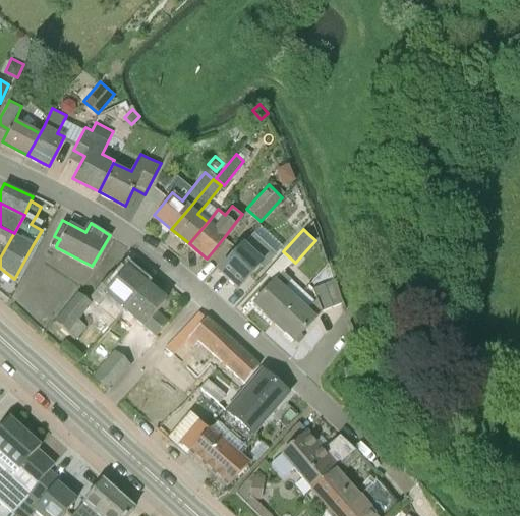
[(263,260),(253,252),(243,242),(219,269),(238,287),(251,272),(263,260)]
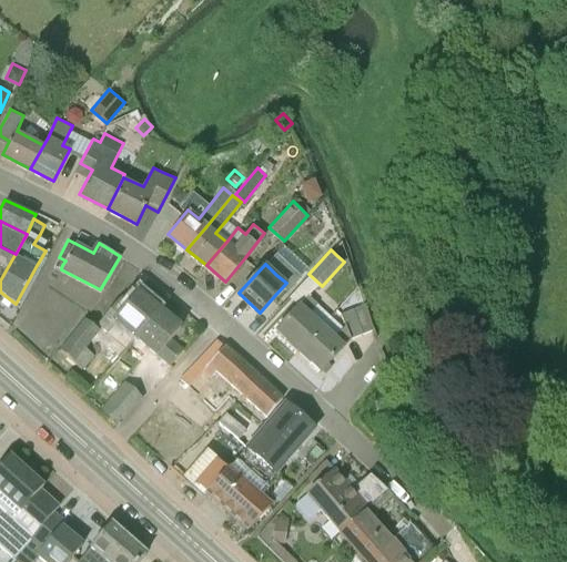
[(137,336),(160,308),(138,288),(128,300),(121,296),(114,303),(98,323),(108,331),(117,319),(137,336)]
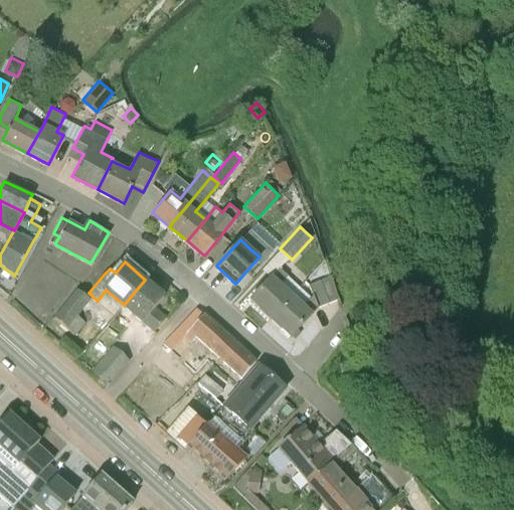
[(265,283),(250,298),(251,299),(260,306),(271,317),(293,294),(281,283),(288,275),(280,267),(272,275),(265,283)]
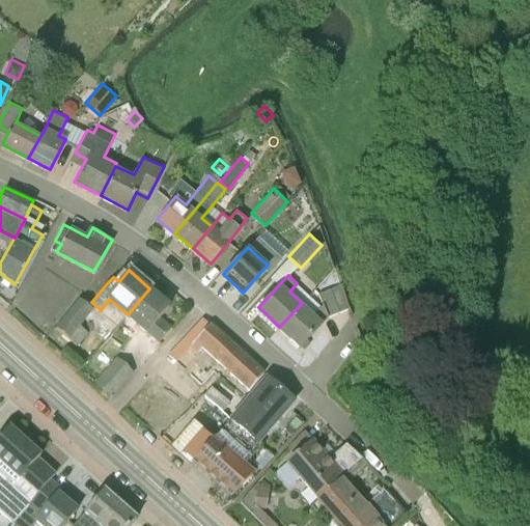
[(302,303),(279,327),(281,328),(290,337),(298,344),(300,345),(322,322),(328,314),(339,310),(330,287),(319,292),(321,297),(323,303),(321,305),(313,313),(302,303)]
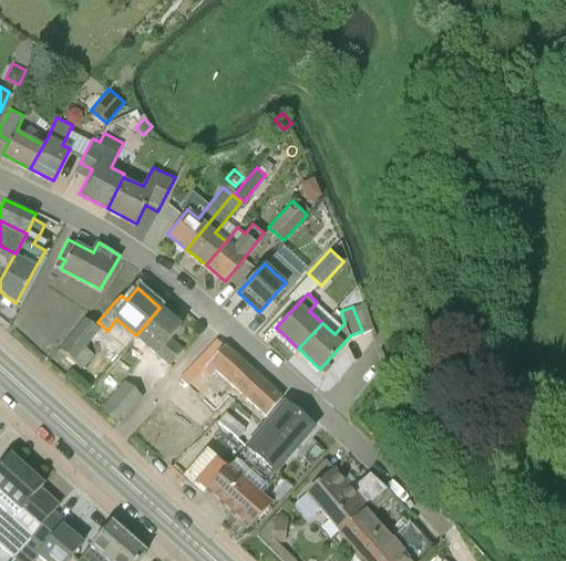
[(156,353),(157,351),(171,363),(183,347),(171,338),(181,324),(160,308),(136,335),(156,353)]
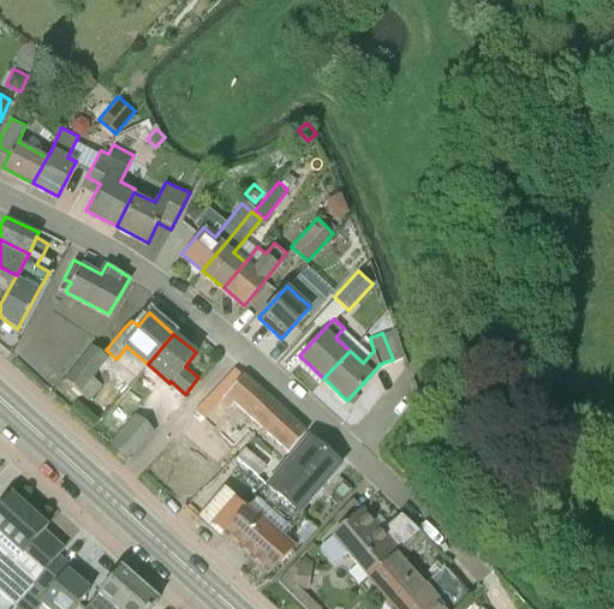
[(66,377),(81,389),(93,375),(108,356),(94,344),(66,377)]
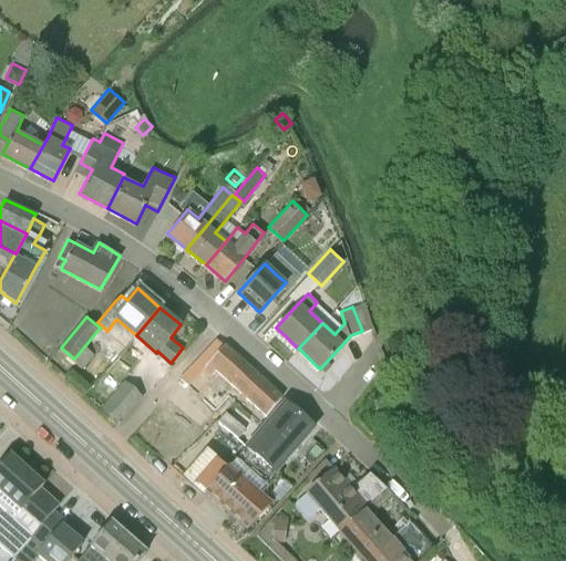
[(216,336),(181,375),(189,383),(203,369),(203,367),(211,374),(216,369),(267,413),(283,395),(225,344),(216,336)]
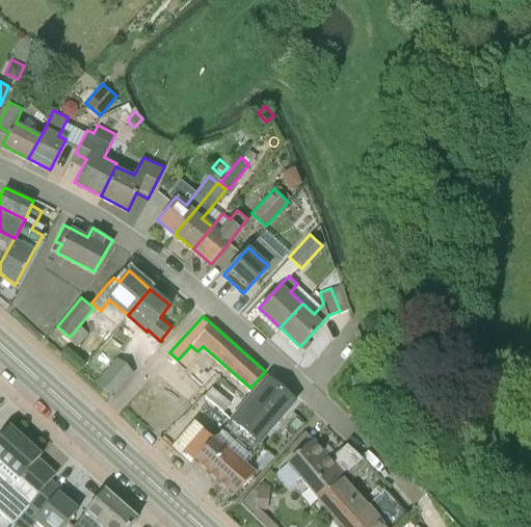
[(80,324),(70,337),(79,344),(89,332),(80,324)]
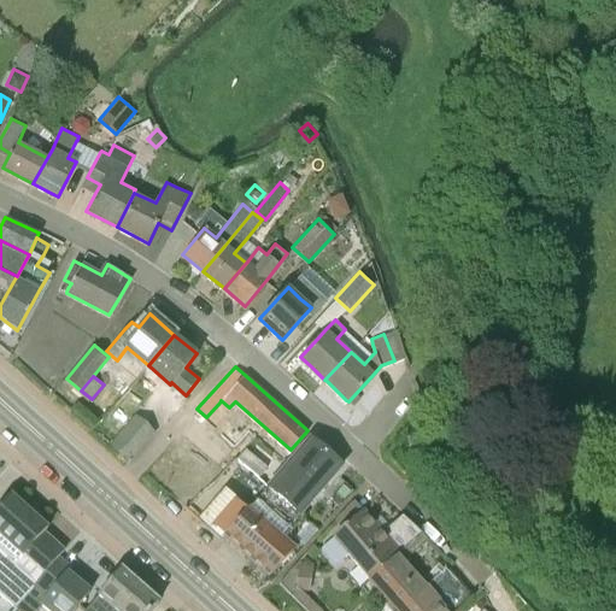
[(112,441),(129,456),(153,429),(136,415),(112,441)]
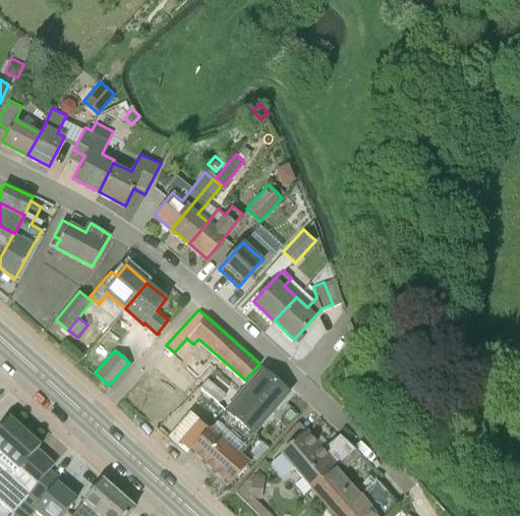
[(248,384),(226,410),(229,412),(253,433),(288,392),(262,368),(248,384)]
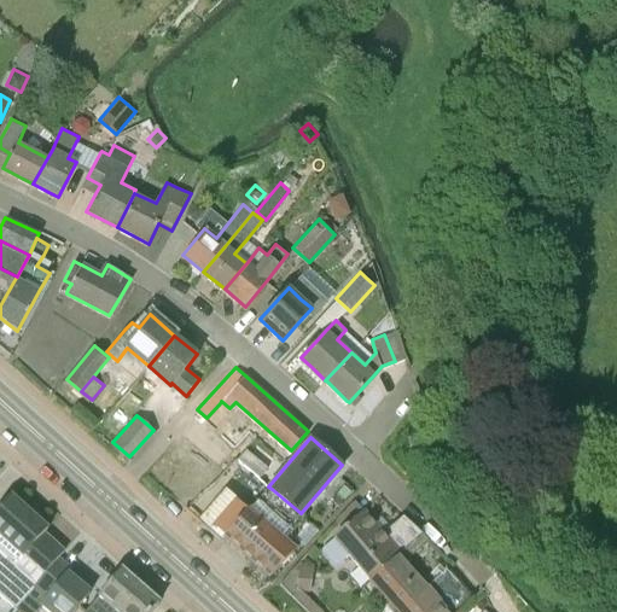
[(238,458),(260,476),(268,466),(246,447),(238,458)]
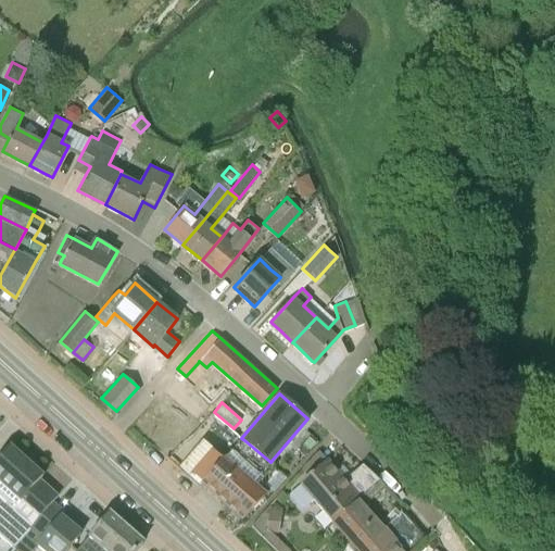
[(193,449),(179,465),(180,466),(181,466),(201,483),(203,479),(206,483),(227,501),(243,515),(257,500),(265,491),(253,480),(260,473),(270,462),(244,440),(241,438),(232,449),(226,456),(224,455),(224,456),(203,438),(193,449)]
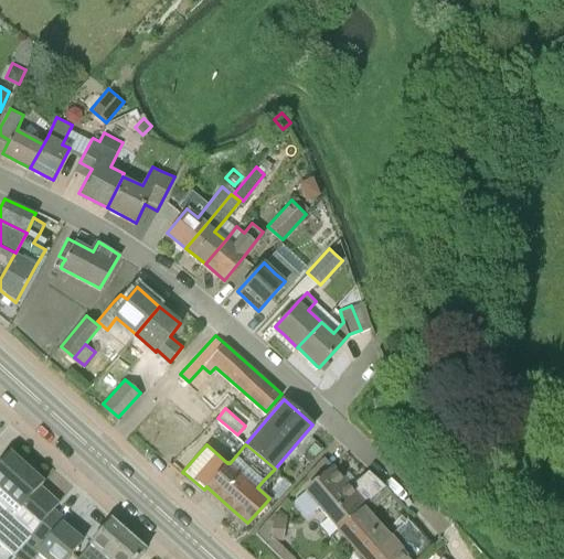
[(0,520),(2,523),(0,524),(0,539),(14,554),(16,552),(30,535),(41,523),(53,507),(60,501),(41,483),(44,480),(11,449),(0,460),(0,520)]
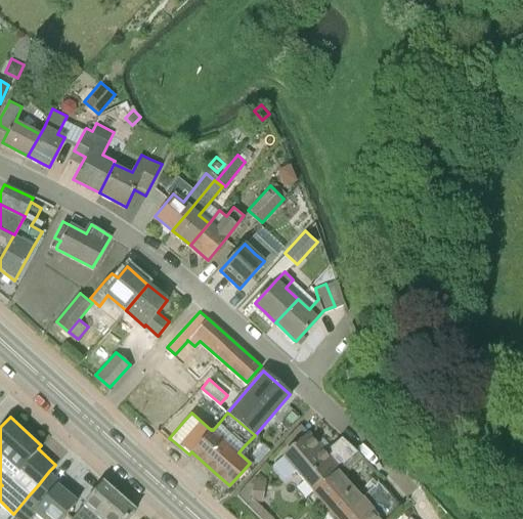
[(299,471),(324,450),(309,432),(285,452),(285,453),(273,463),(286,477),(296,468),(299,471)]
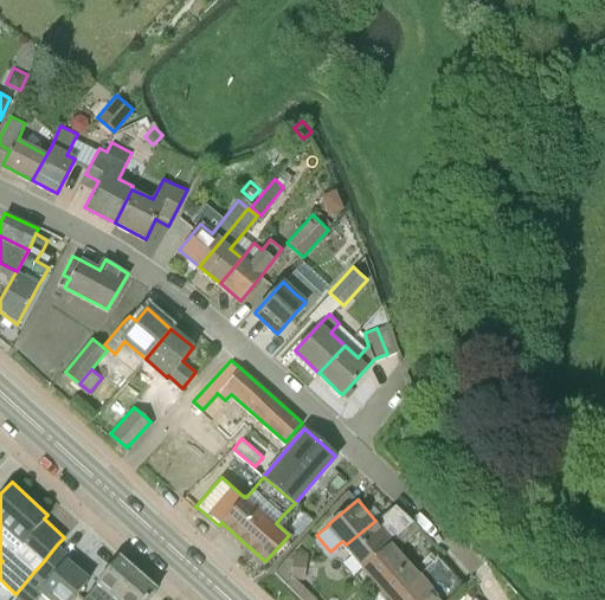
[(387,544),(416,521),(396,503),(375,521),(346,544),(365,566),(387,544)]
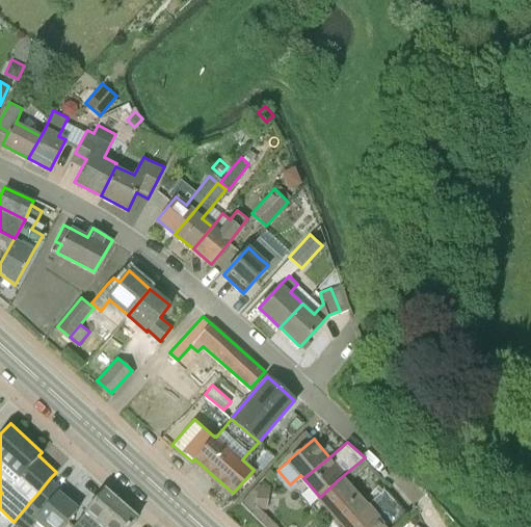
[(338,481),(320,497),(346,526),(393,526),(396,525),(406,514),(406,512),(397,503),(388,493),(383,489),(365,506),(345,484),(369,464),(364,457),(345,475),(340,479),(338,481)]
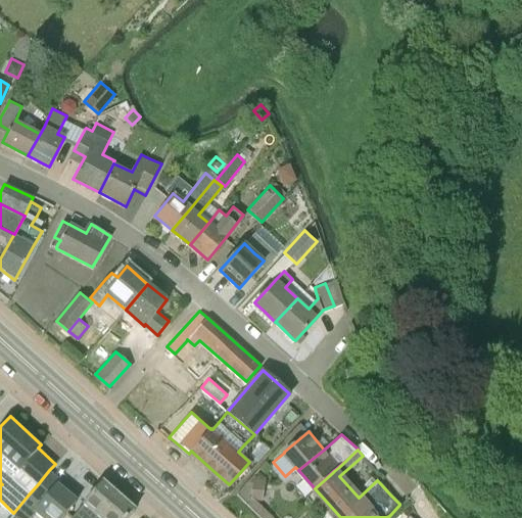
[(38,484),(28,496),(38,506),(36,509),(45,517),(60,517),(77,500),(61,486),(64,483),(60,479),(49,470),(38,484)]
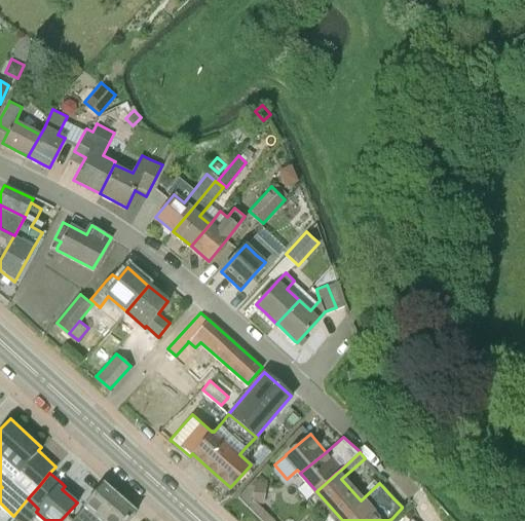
[(254,499),(257,500),(264,501),(266,485),(254,483),(252,499),(254,499)]
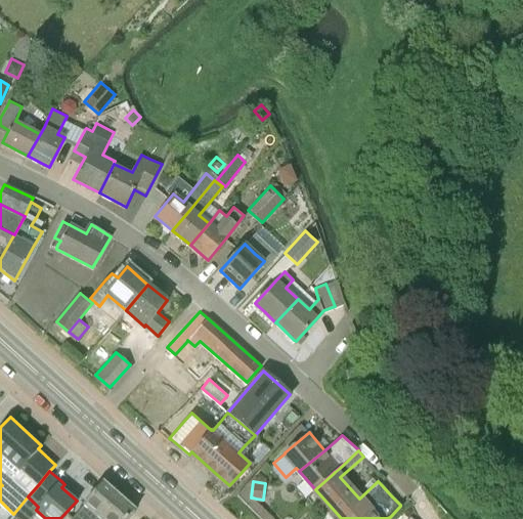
[(83,505),(71,518),(72,518),(126,518),(135,510),(102,482),(89,496),(83,505)]
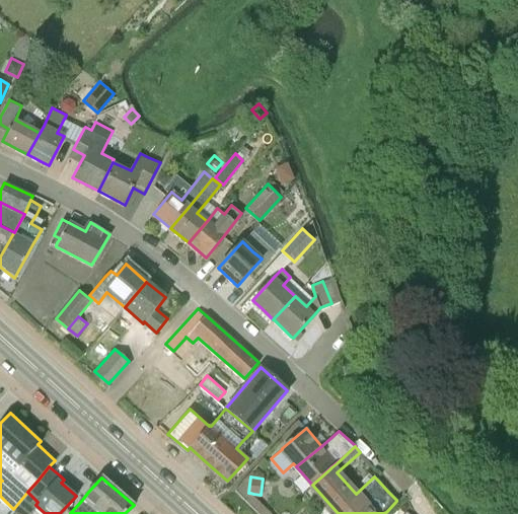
[(253,494),(247,500),(262,513),(274,513),(271,511),(253,494)]
